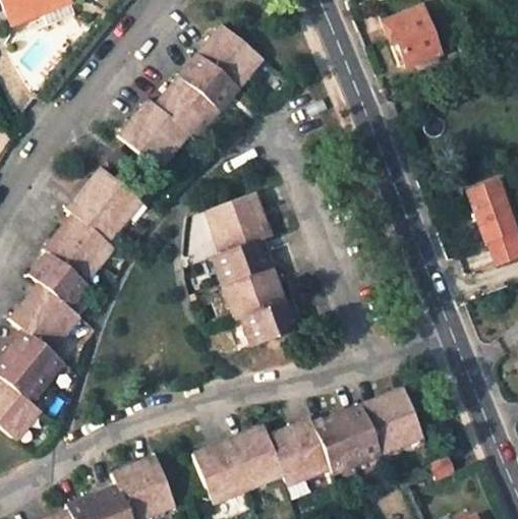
[(0,0),(0,2),(10,24),(68,1),(67,0),(0,0)]
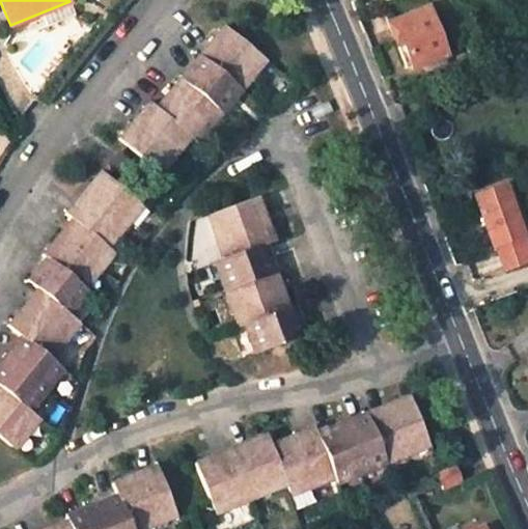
[(431,5),(393,21),(401,42),(407,39),(417,65),(449,53),(431,5)]
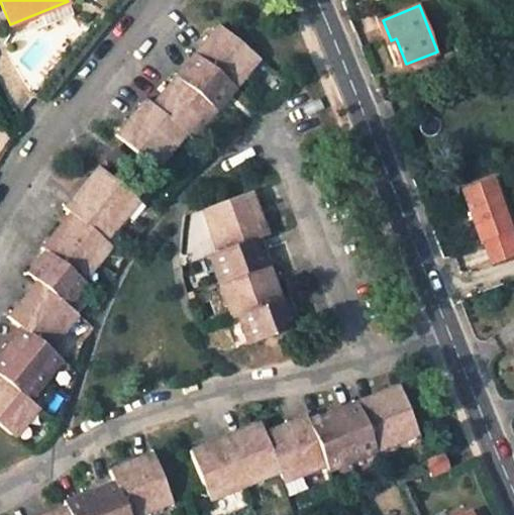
[(259,55),(220,22),(195,53),(233,86),(236,88),(249,73),(246,71),(259,55)]
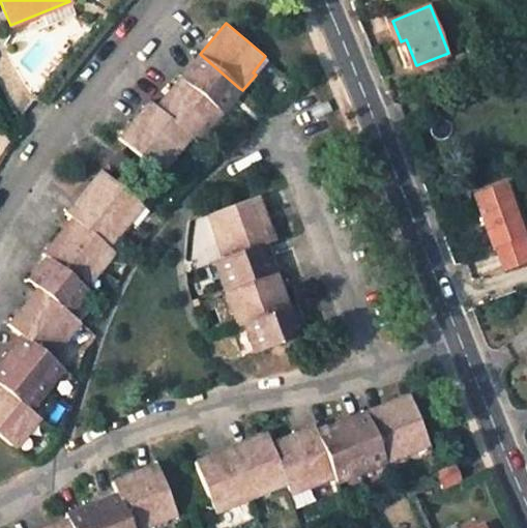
[(200,54),(183,76),(222,109),(239,88),(200,54)]
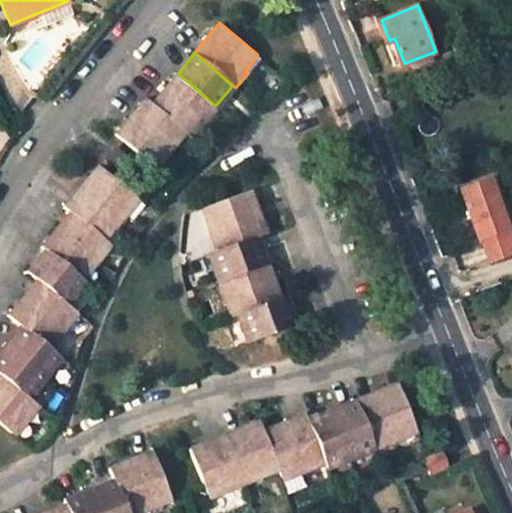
[(262,56),(258,54),(245,70),(248,72),(262,56)]
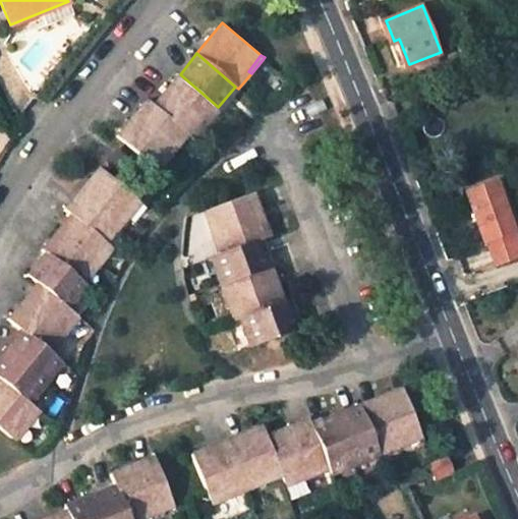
[(218,107),(180,74),(154,104),(186,131),(189,133),(196,139),(211,123),(208,120),(218,107)]
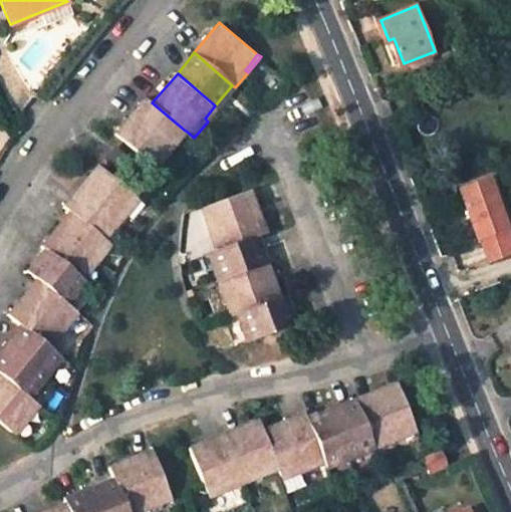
[(219,108),(235,87),(232,85),(215,105),(219,108)]
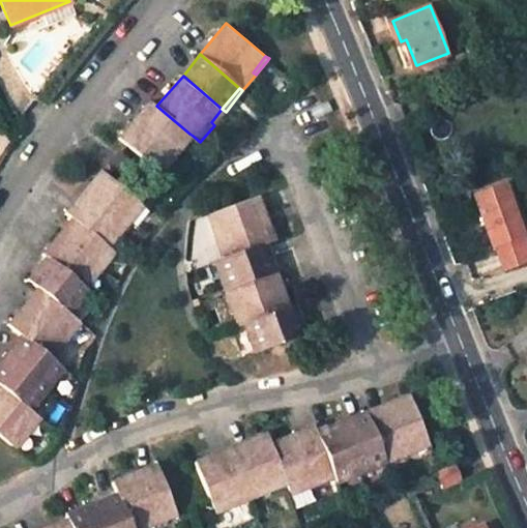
[(156,106),(150,100),(121,136),(164,171),(179,152),(176,150),(189,134),(156,106)]
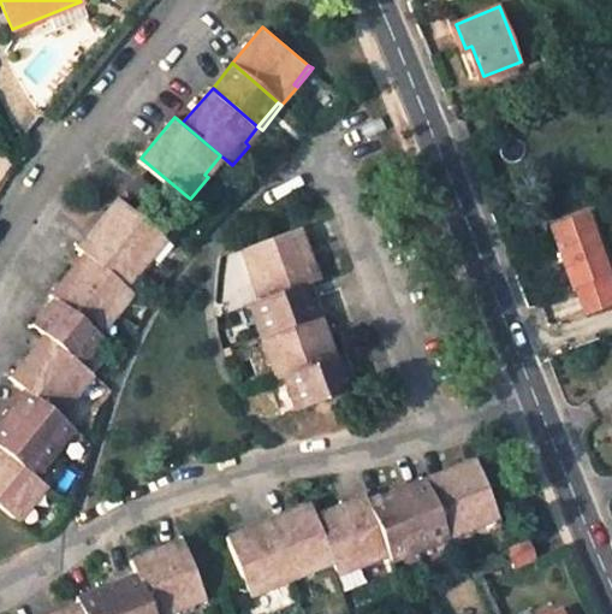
[(249,146),(262,130),(257,127),(245,142),(249,146)]
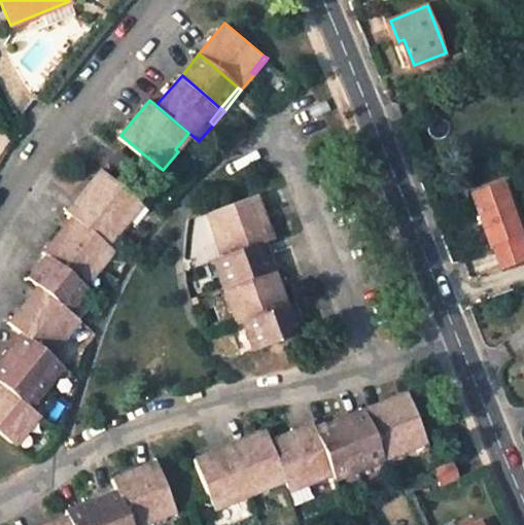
[(178,151),(191,135),(188,133),(175,149),(178,151)]
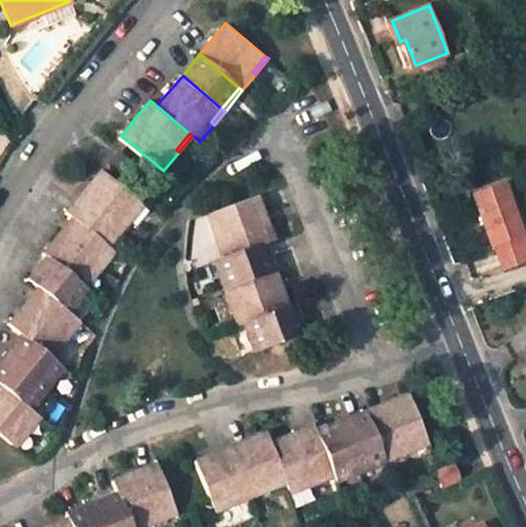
[(143,202),(100,168),(67,210),(74,215),(113,245),(132,220),(129,217),(143,202)]
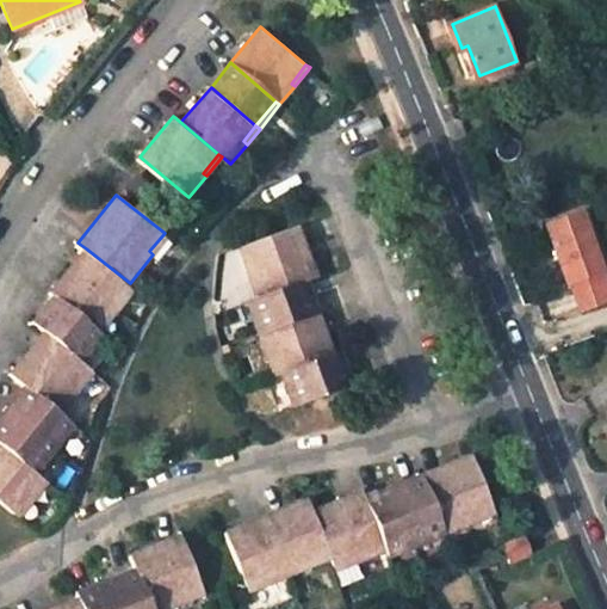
[(586,213),(552,225),(573,283),(576,282),(606,271),(606,268),(586,213)]
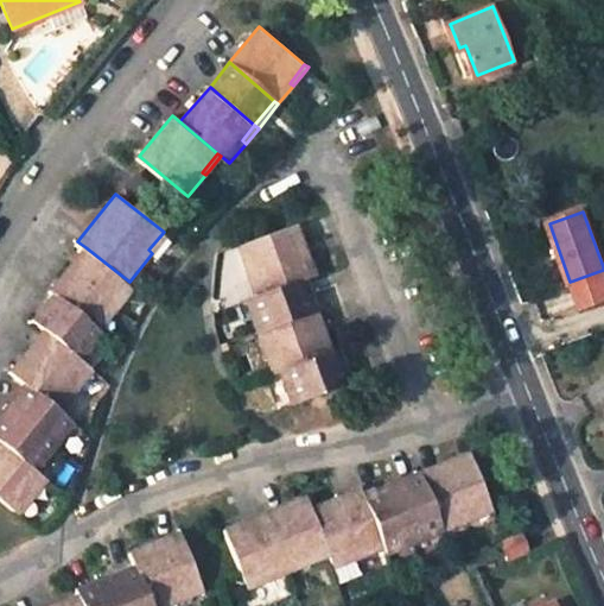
[(316,271),(299,223),(239,246),(247,270),(252,267),(260,292),(306,275),(316,271)]
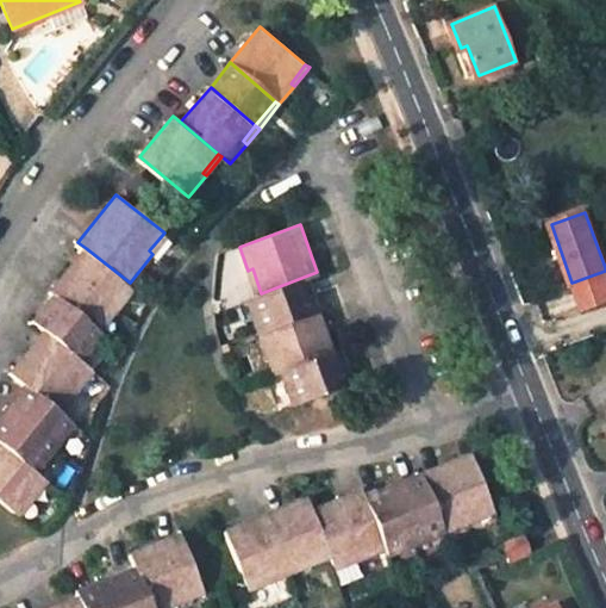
[(168,236),(164,233),(149,250),(152,254),(168,236)]
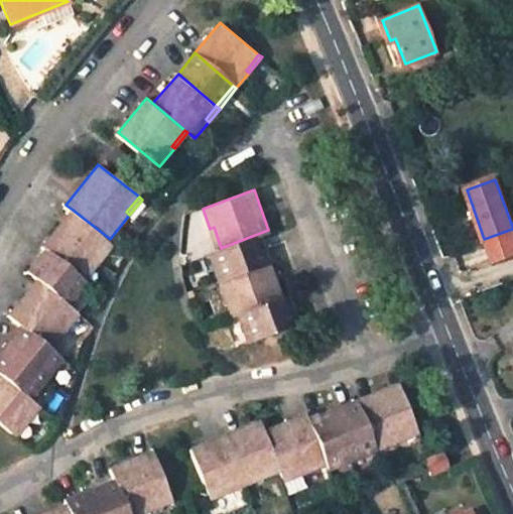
[(98,265),(115,244),(110,239),(73,210),(43,245),(46,248),(83,278),(95,262),(98,265)]
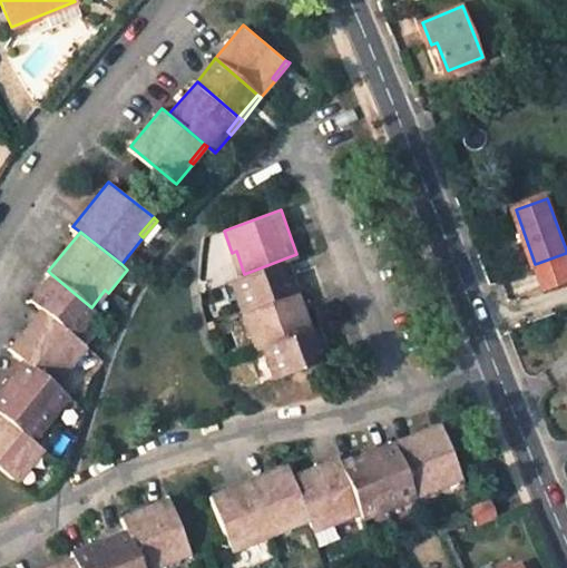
[(232,253),(238,276),(244,274),(236,251),(232,253)]
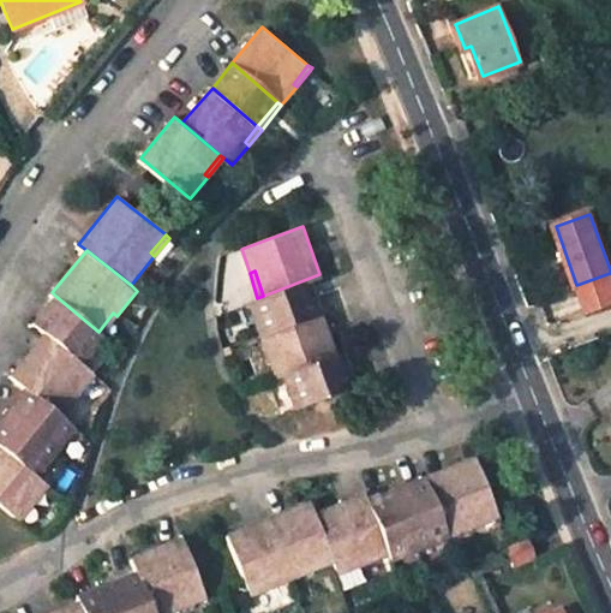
[(580,284),(589,310),(610,303),(610,273),(580,284)]
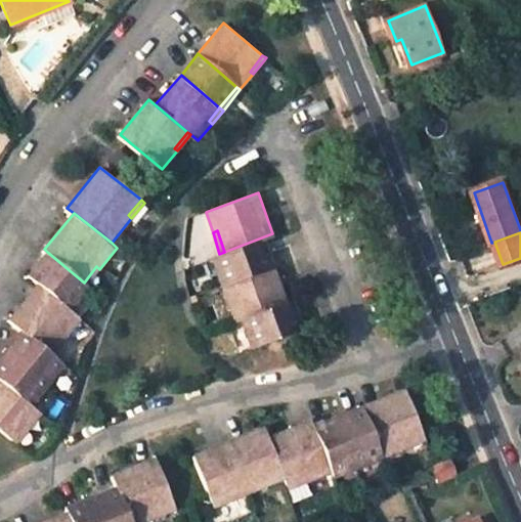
[(224,252),(219,254),(229,281),(274,266),(264,236),(224,252)]
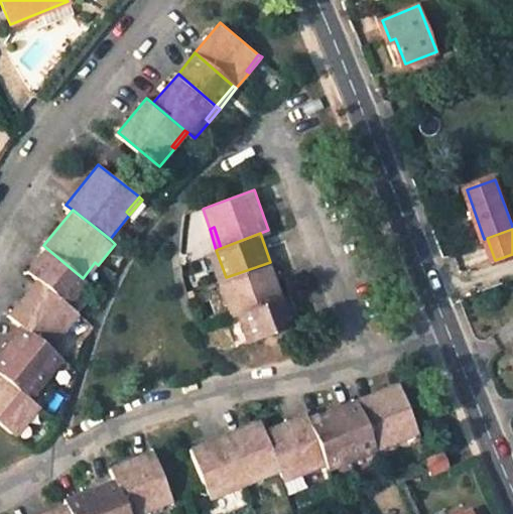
[(46,248),(29,269),(38,277),(69,302),(86,280),(83,278),(46,248)]
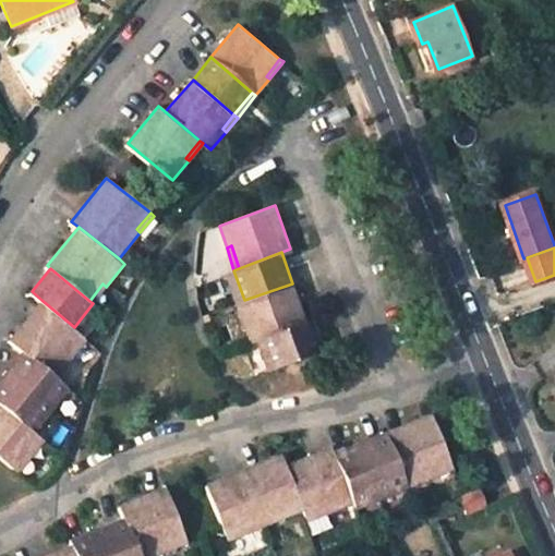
[(230,272),(241,302),(244,300),(233,270),(230,272)]
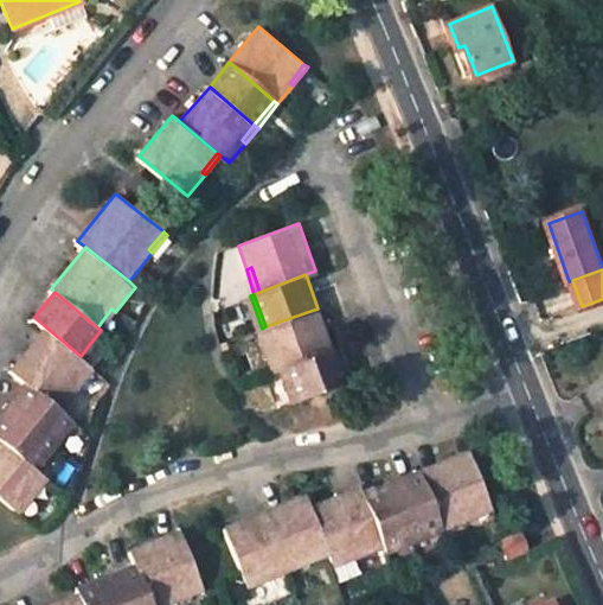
[(101,330),(115,312),(111,309),(97,328),(101,330)]
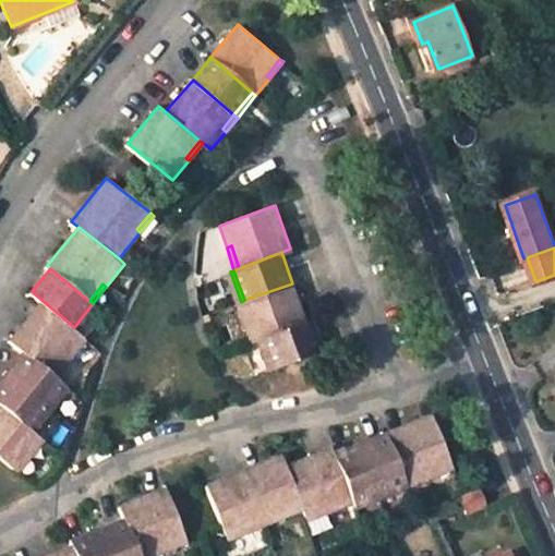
[(244,300),(241,302),(248,321),(251,319),(257,339),(262,337),(305,322),(292,283),(244,300)]
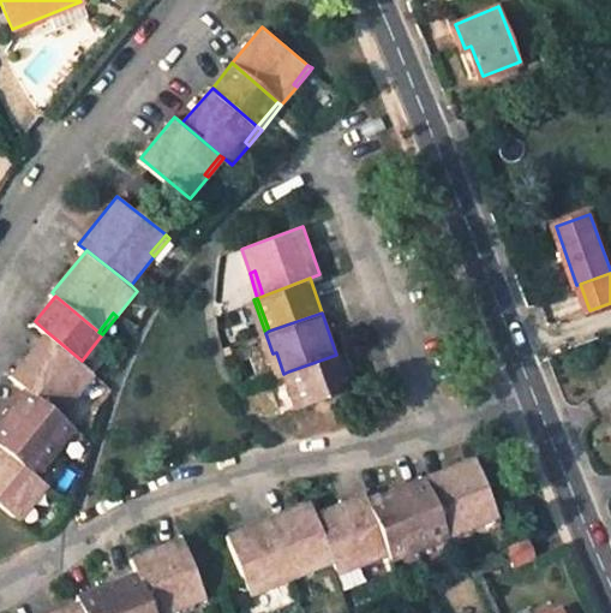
[(81,396),(97,374),(85,363),(82,361),(46,331),(13,373),(28,385),(61,412),(77,392),(81,396)]
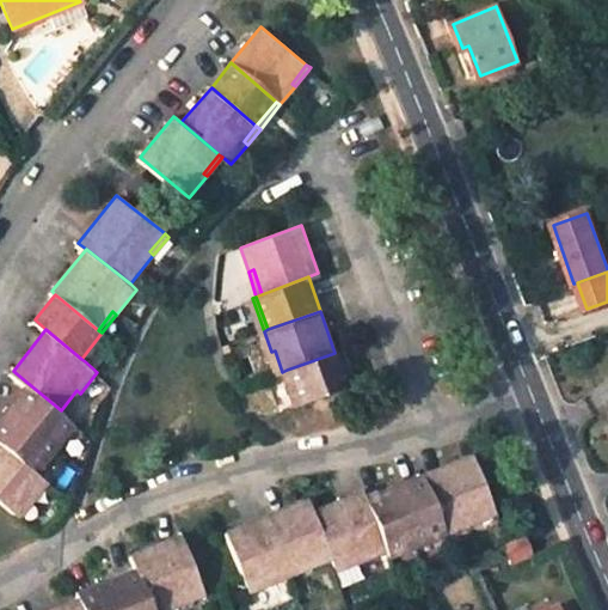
[(106,335),(102,333),(81,359),(85,361),(106,335)]
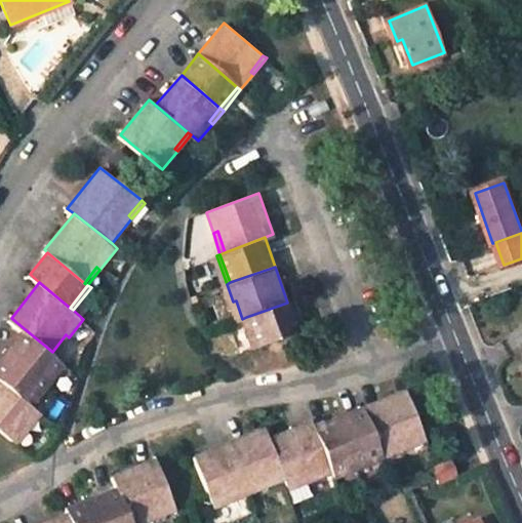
[(239,320),(242,319),(236,300),(233,302),(239,320)]
